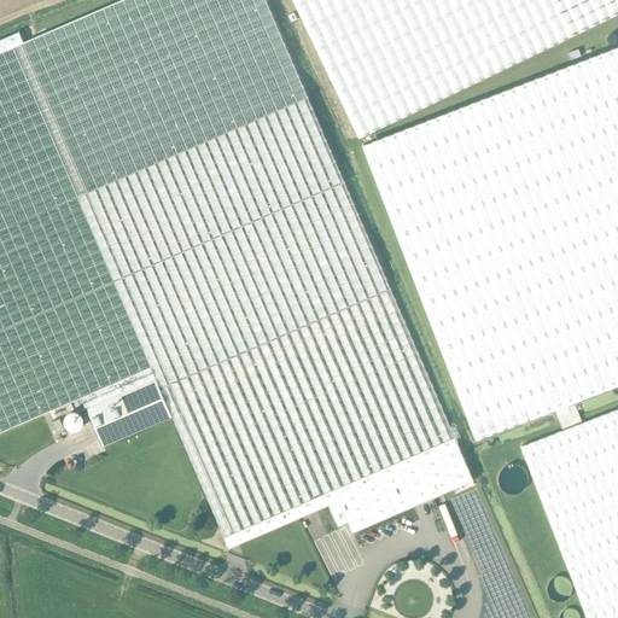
[(173,417),(229,548),(330,505),(338,526),(349,523),(353,532),(473,481),(391,290),(308,97),(266,0),(122,0),(23,42),(19,33),(0,40),(0,433),(82,398),(103,447),(173,417)]
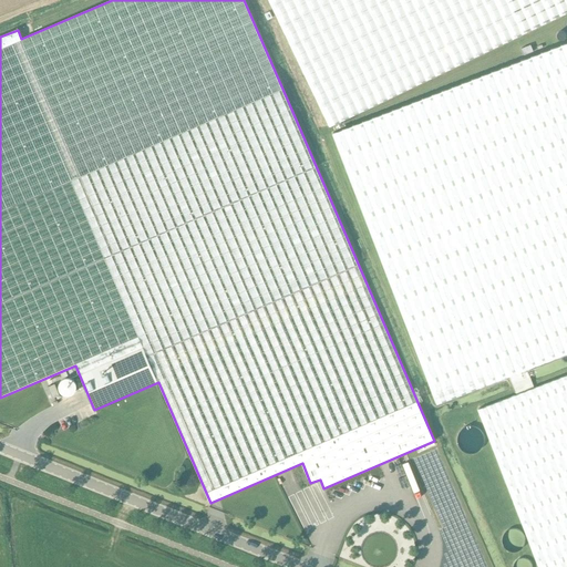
[(566,0),(269,0),(330,127),(566,12),(566,0)]
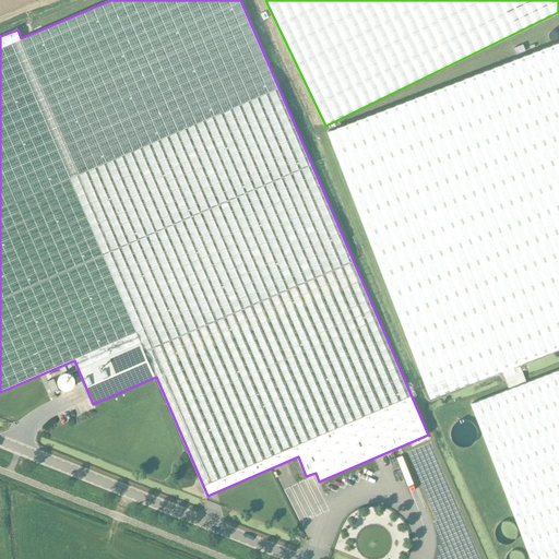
[(558,45),(329,134),(373,249),(431,399),(558,348),(558,45)]
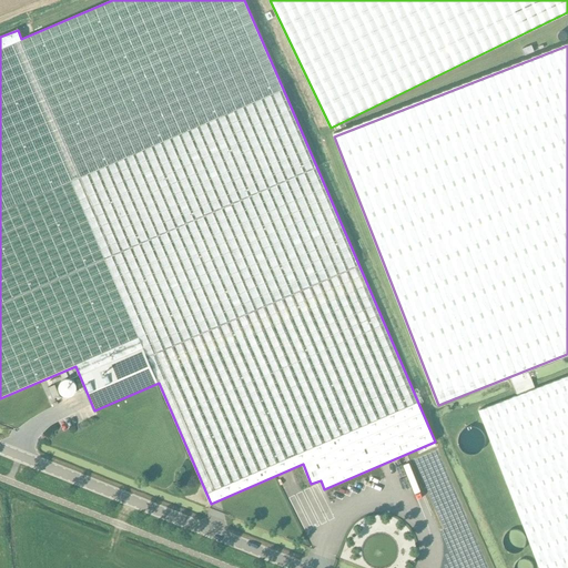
[(567,567),(567,376),(479,411),(539,567),(567,567)]
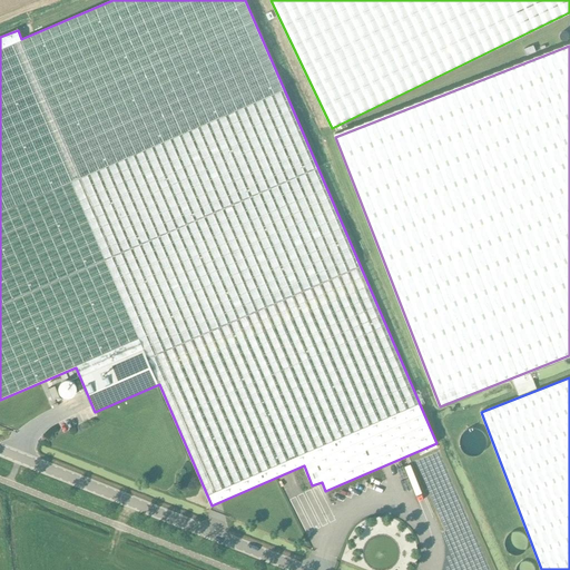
[(76,391),(76,390),(75,385),(74,383),(70,381),(67,380),(62,380),(60,381),(59,382),(56,386),(56,390),(56,393),(57,396),(58,397),(60,399),(65,401),(69,400),(70,399),(72,397),(74,396),(75,394),(76,391)]
